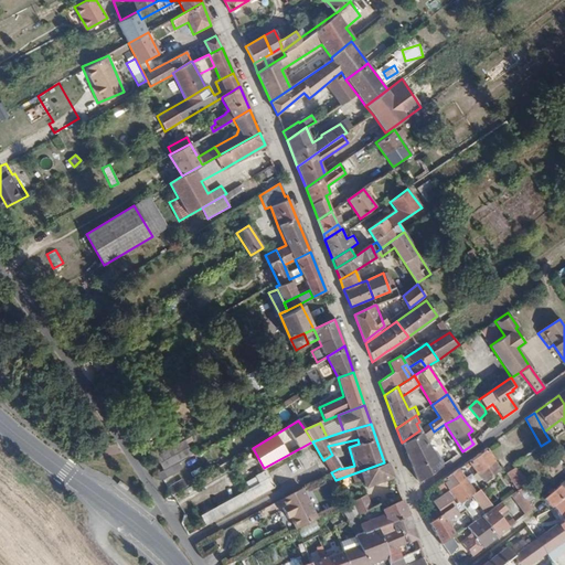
[(419,430),(402,443),(416,482),(444,465),(437,455),(435,456),(424,439),(434,432),(429,424),(423,429),(419,430)]
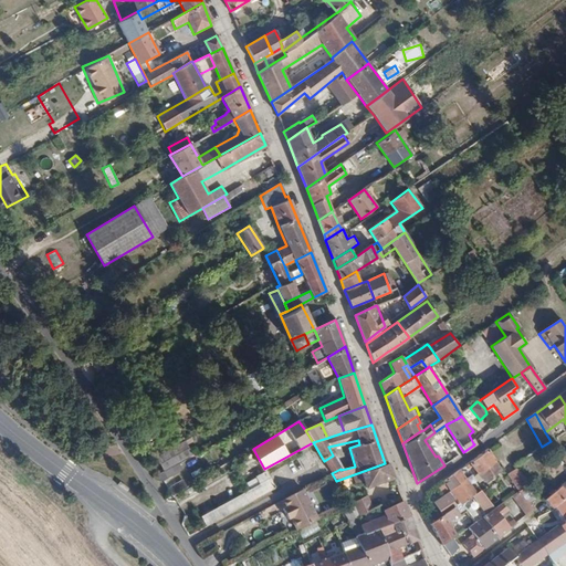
[(503,471),(488,449),(469,462),(485,484),(503,471)]
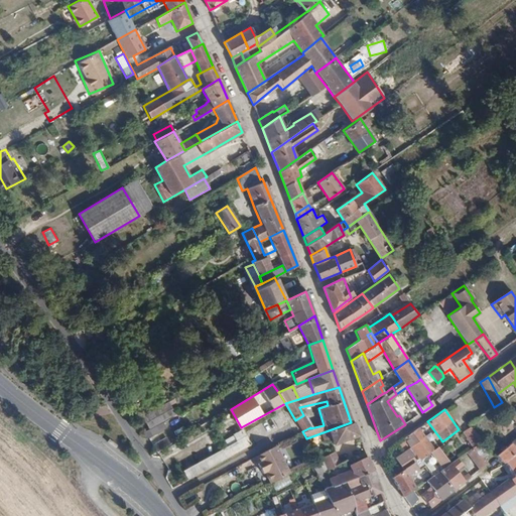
[(150,420),(147,414),(136,420),(140,427),(150,420)]
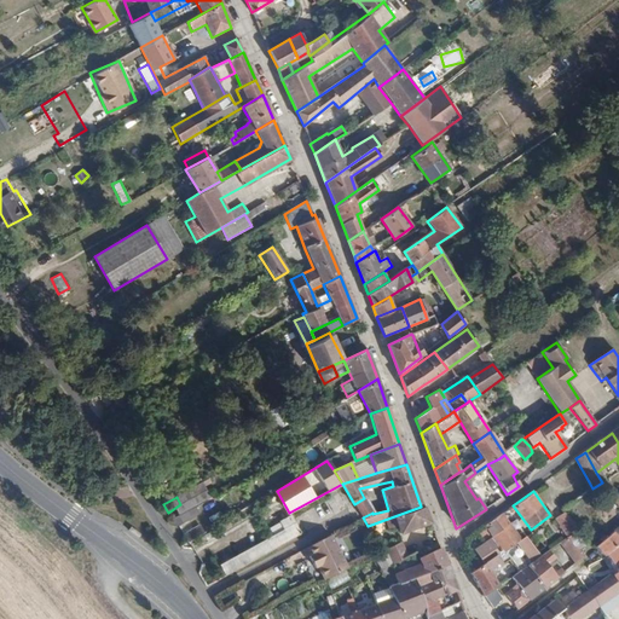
[(354,504),(363,518),(372,513),(364,498),(354,504)]
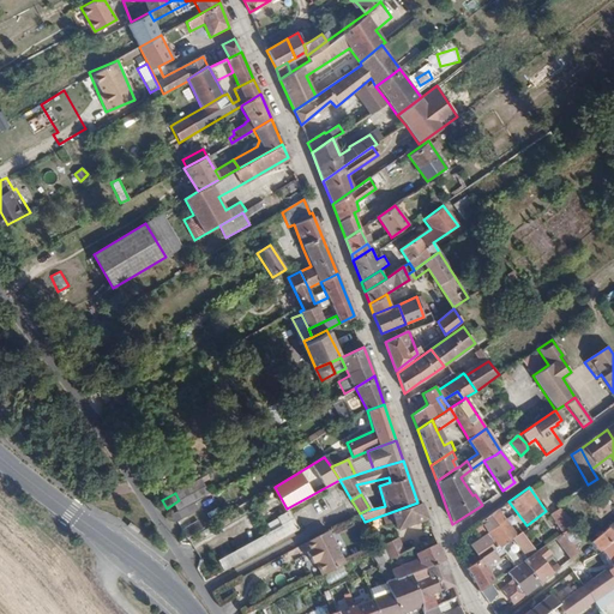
[(419,501),(417,503),(391,512),(397,529),(426,519),(419,501)]
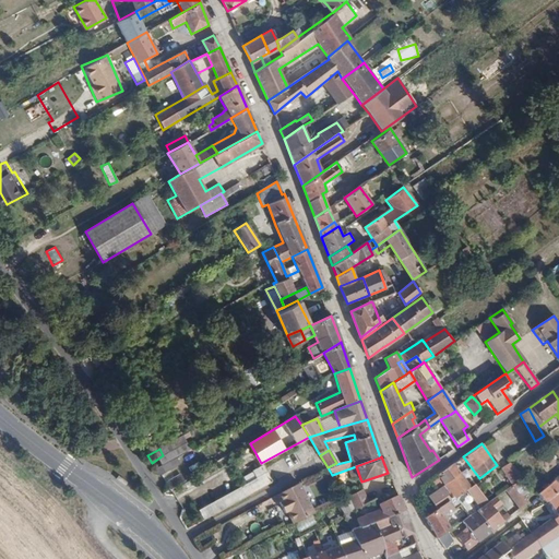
[(461,474),(453,464),(430,482),(438,492),(447,503),(453,498),(444,486),(461,474)]
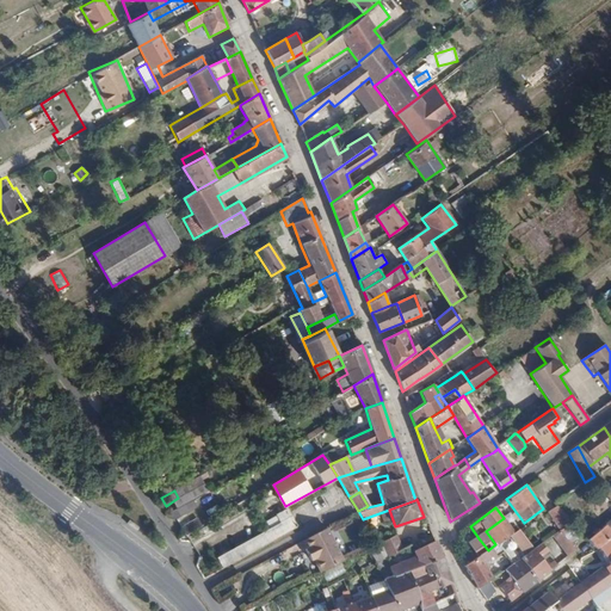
[(572,523),(556,507),(549,516),(562,530),(568,525),(572,523)]
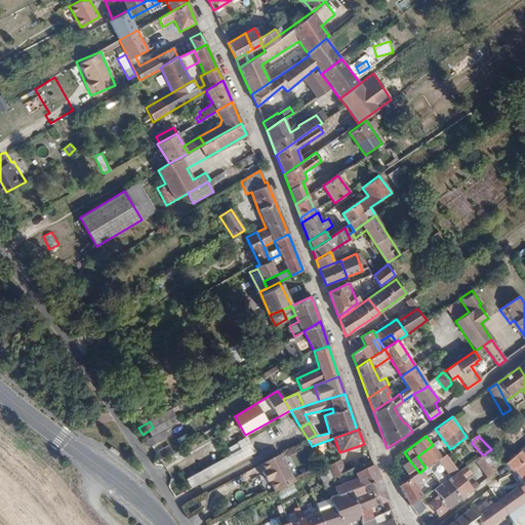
[(254,452),(247,438),(239,443),(242,450),(246,456),(254,452)]
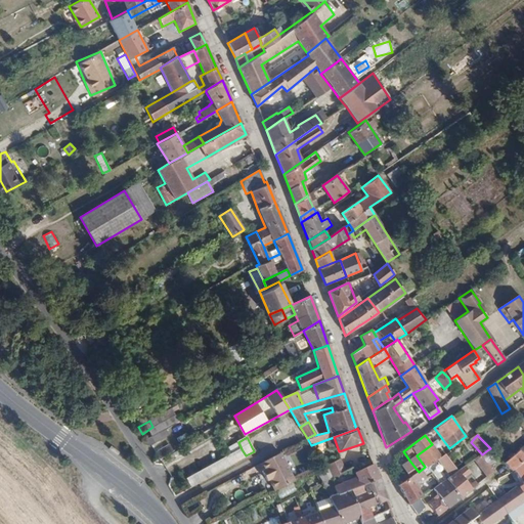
[(121,449),(112,443),(110,446),(118,452),(121,449)]
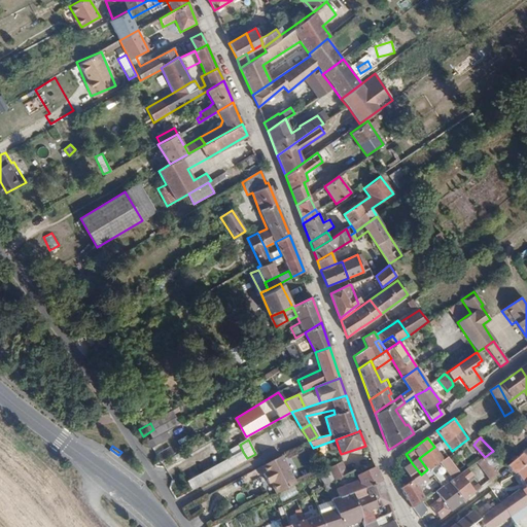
[(427,469),(429,471),(443,462),(445,460),(434,447),(419,458),(427,469)]
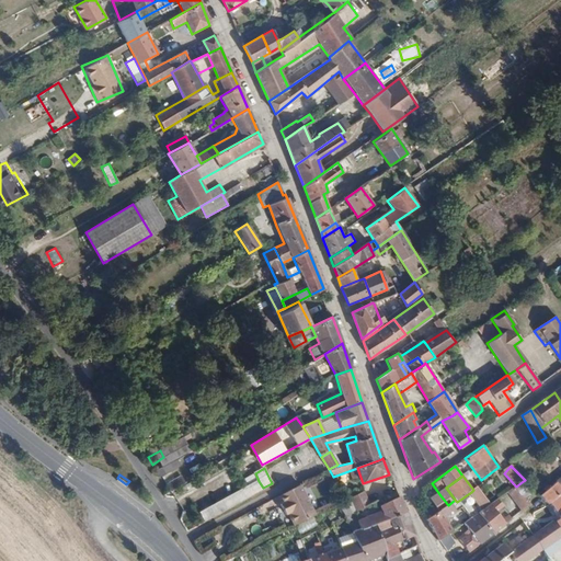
[(550,504),(560,494),(560,478),(540,496),(549,505),(550,504)]
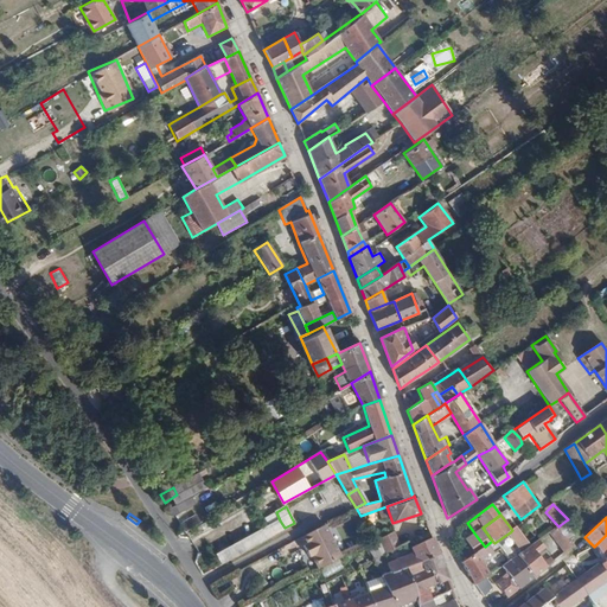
[(190,531),(200,524),(197,518),(185,524),(190,531)]
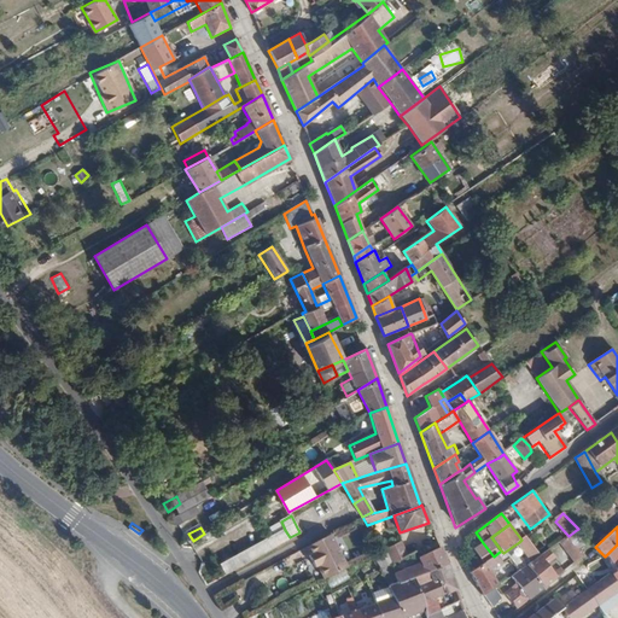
[(211,571),(216,579),(290,537),(285,530),(211,571)]
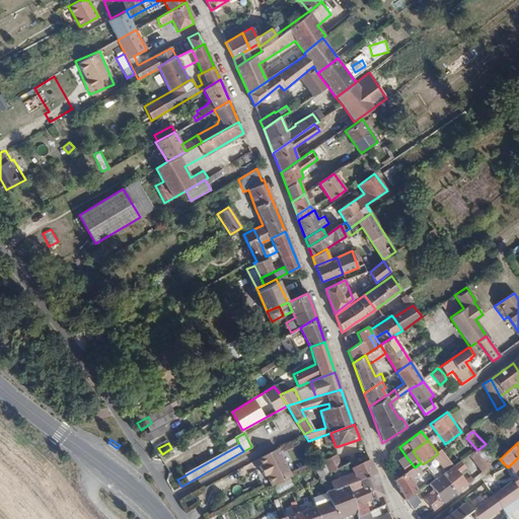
[(483,446),(477,450),(475,451),(485,462),(491,458),(483,446)]
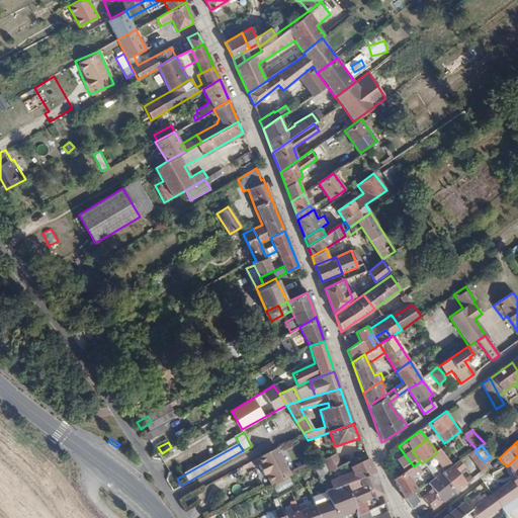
[(266,475),(272,486),(291,477),(276,447),(257,457),(261,465),(259,466),(264,476),(266,475)]
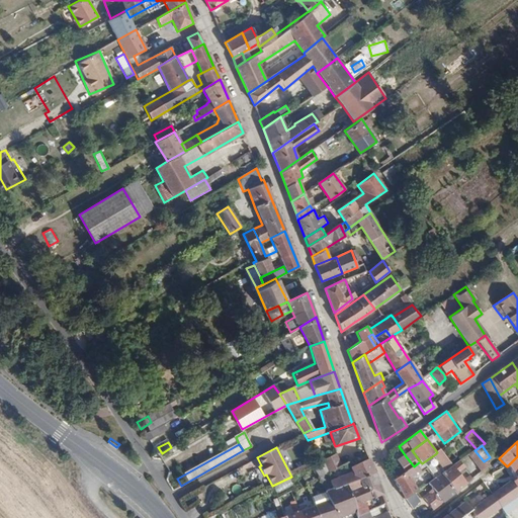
[(484,461),(475,450),(468,455),(482,472),(488,467),(484,461)]
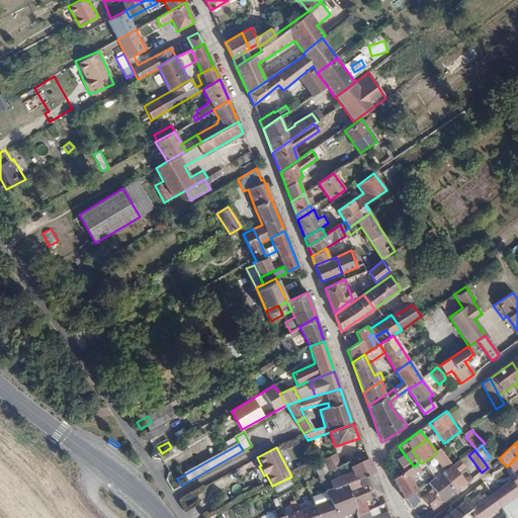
[(328,473),(341,467),(335,454),(328,457),(324,460),(328,473)]
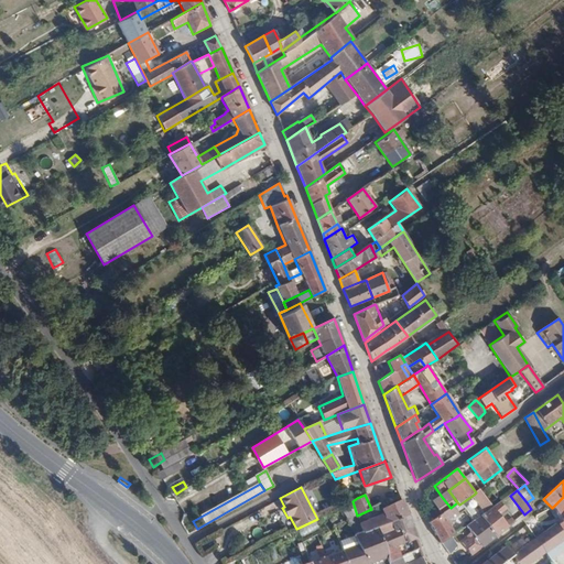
[(473,522),(480,517),(486,512),(474,495),(459,505),(473,522)]
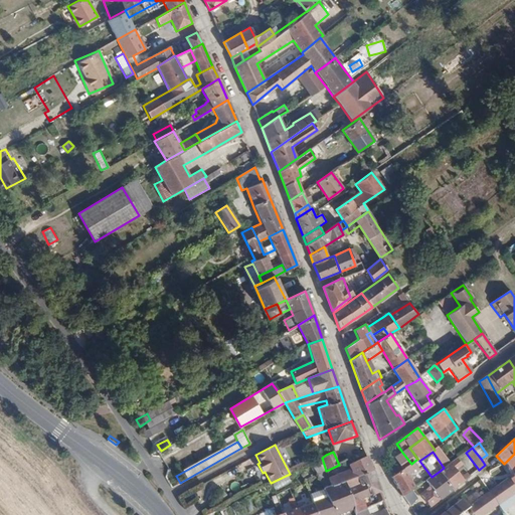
[(397,463),(402,470),(410,465),(411,464),(403,454),(395,460),(397,463)]
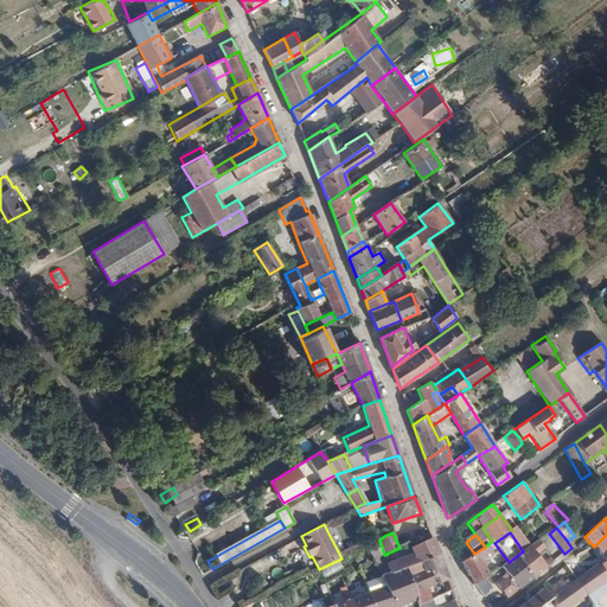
[(606,561),(606,560),(606,535),(595,545),(606,561)]
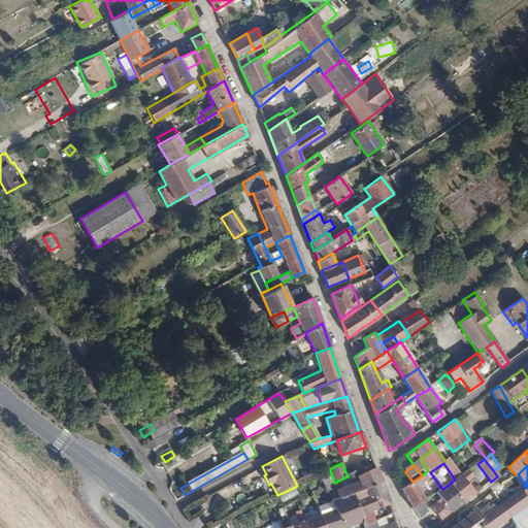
[(352,497),(382,485),(375,469),(356,477),(358,482),(335,491),(339,498),(351,495),(352,497)]
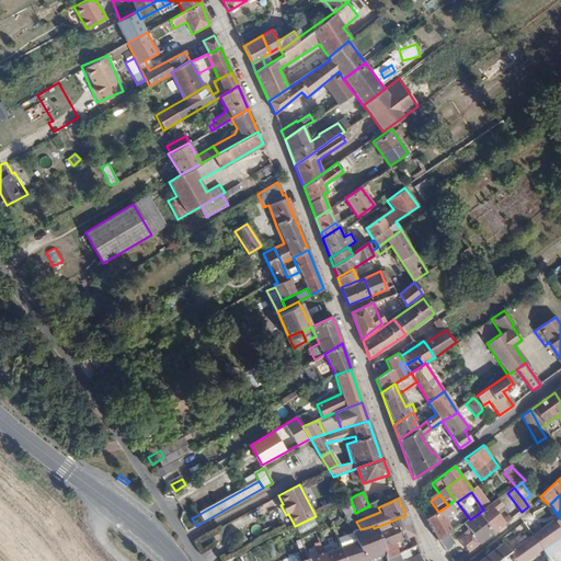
[(447,506),(450,511),(455,507),(466,523),(470,519),(457,502),(455,500),(448,505),(447,506)]
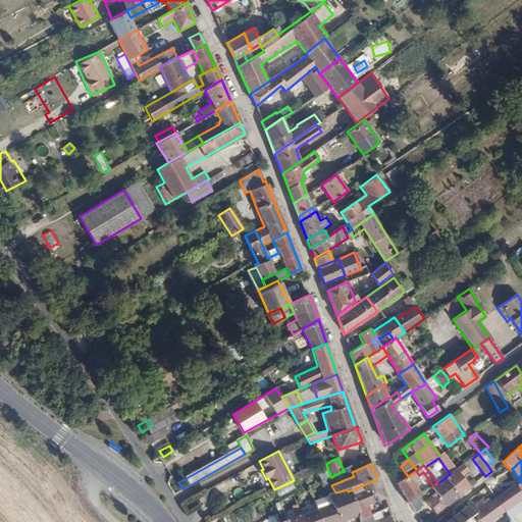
[(459,498),(470,489),(461,477),(468,472),(462,465),(456,470),(450,474),(445,478),(459,498)]
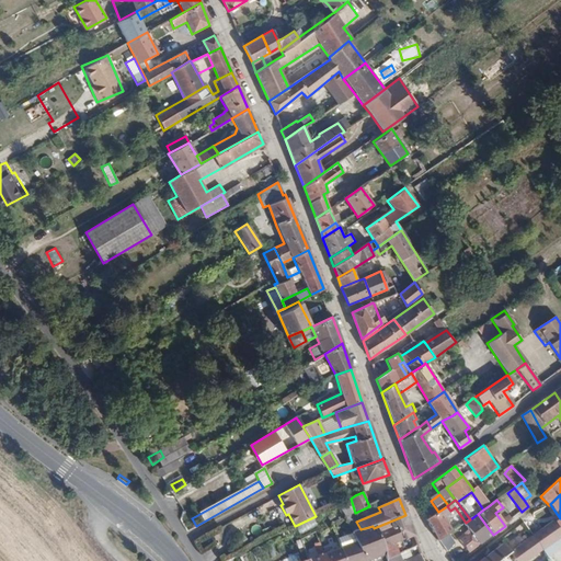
[(427,508),(431,517),(438,512),(433,504),(427,508)]
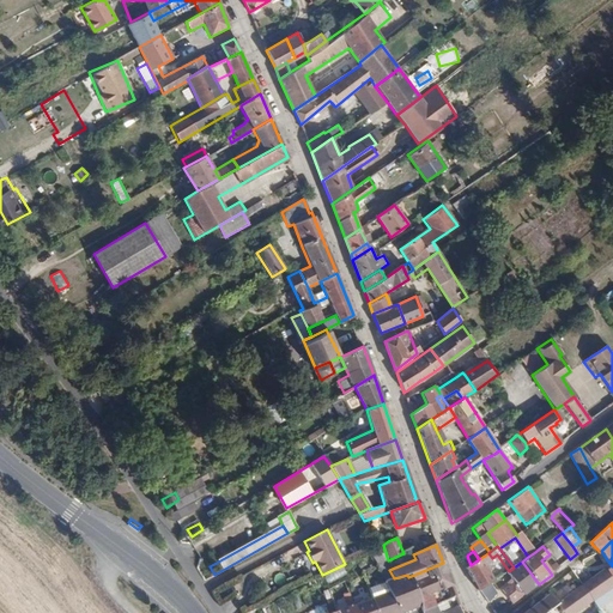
[(479,590),(480,589),(496,581),(489,571),(492,569),(490,565),(495,562),(492,558),(489,553),(479,559),(471,565),(467,569),(479,590)]
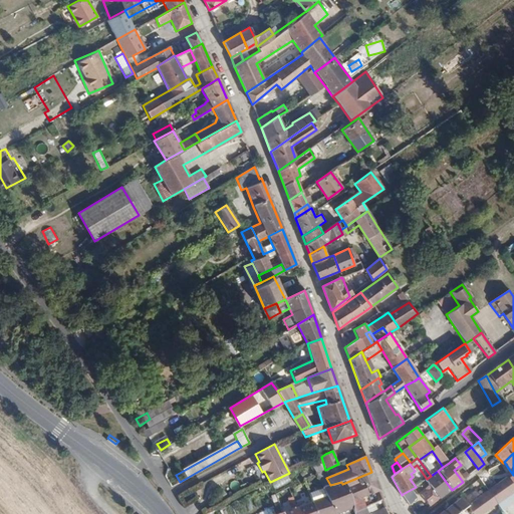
[(431,508),(441,500),(452,490),(438,471),(431,476),(427,479),(426,480),(430,486),(425,490),(427,492),(421,496),(431,508)]
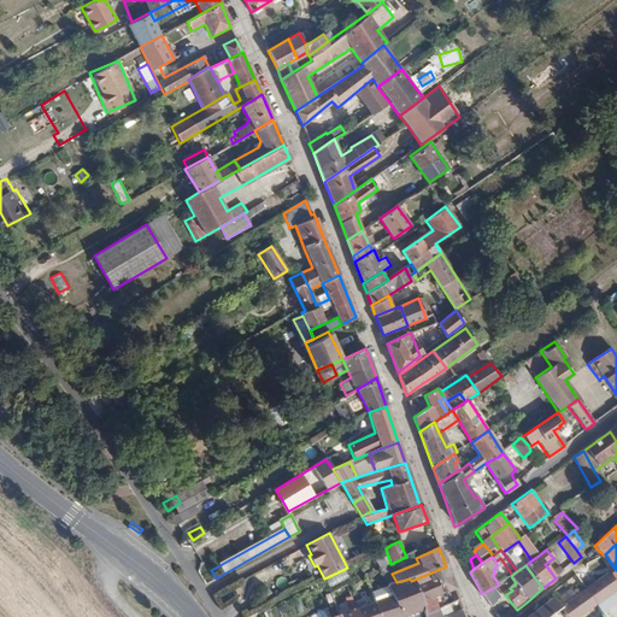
[(456,591),(446,566),(411,581),(422,612),(423,616),(439,610),(434,600),(456,591)]
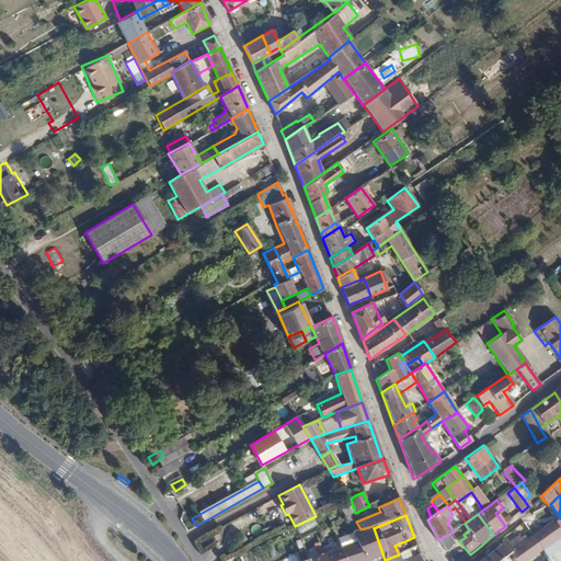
[(560,517),(560,518),(533,536),(545,551),(560,538),(560,517)]
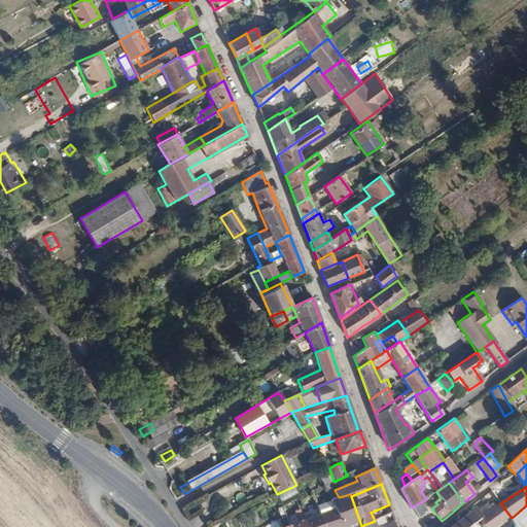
[(350,494),(339,497),(330,500),(334,510),(319,515),(323,526),(349,526),(360,523),(351,496),(350,494)]
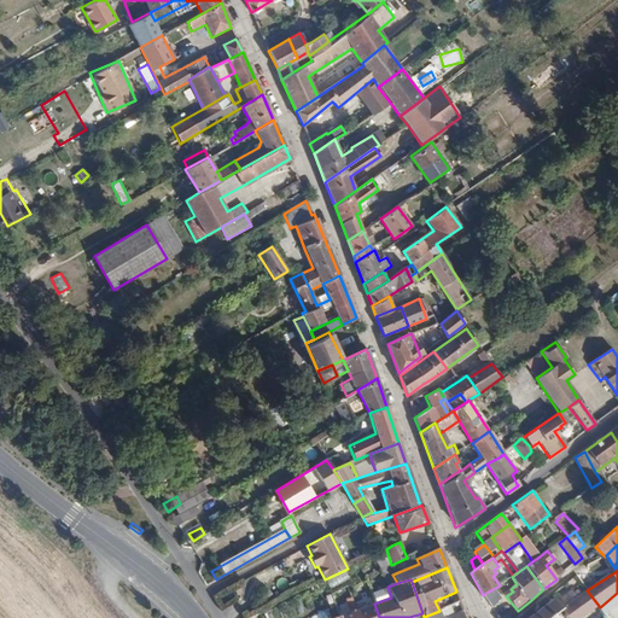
[(542,608),(548,617),(551,617),(561,610),(578,598),(572,590),(558,601),(557,600),(554,601),(553,600),(542,608)]
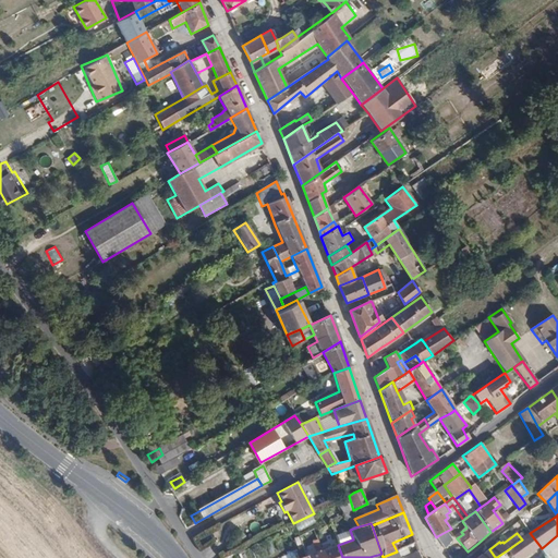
[(512,557),(526,557),(542,548),(530,533),(522,540),(507,550),(512,557)]
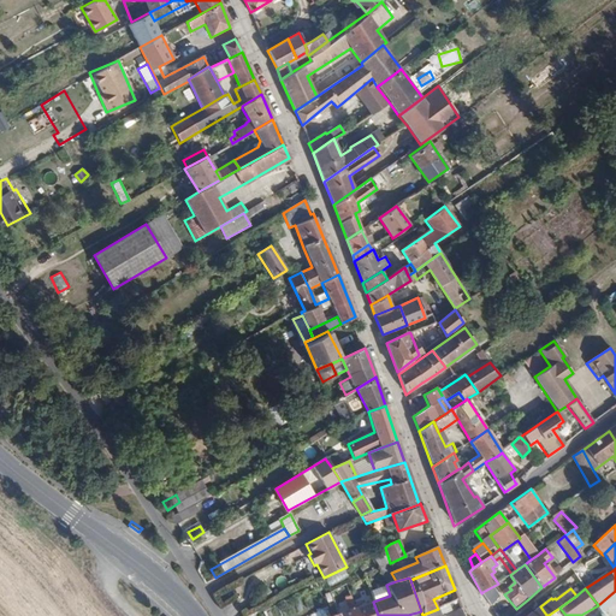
[(378,615),(373,602),(355,608),(357,615),(378,615)]
